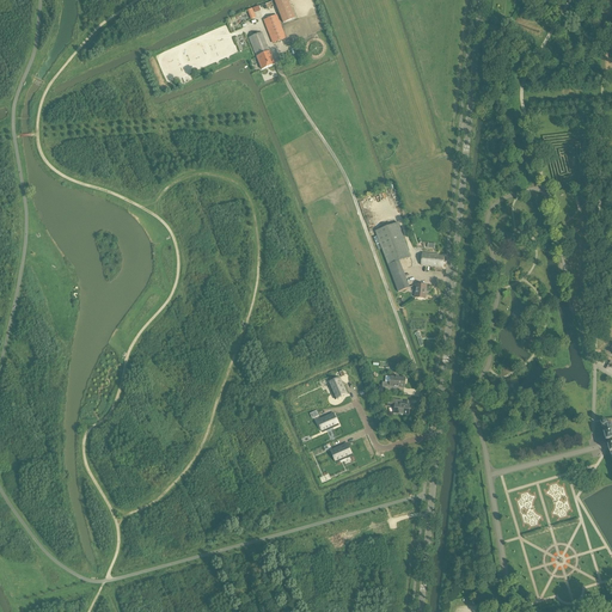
[(276,0),(274,1),(283,23),(294,19),(286,0),(276,0)]
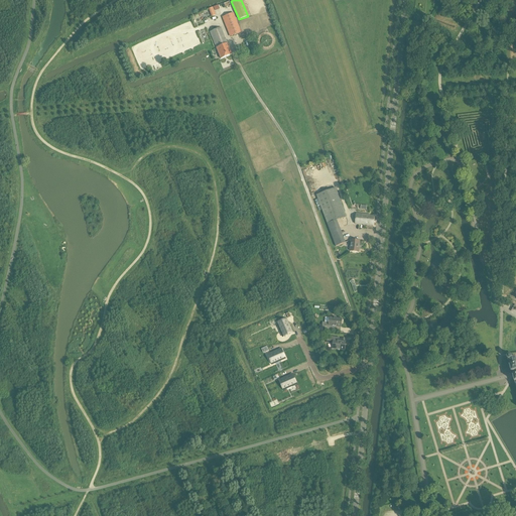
[(240,33),(233,13),(223,17),(230,37),(240,33)]
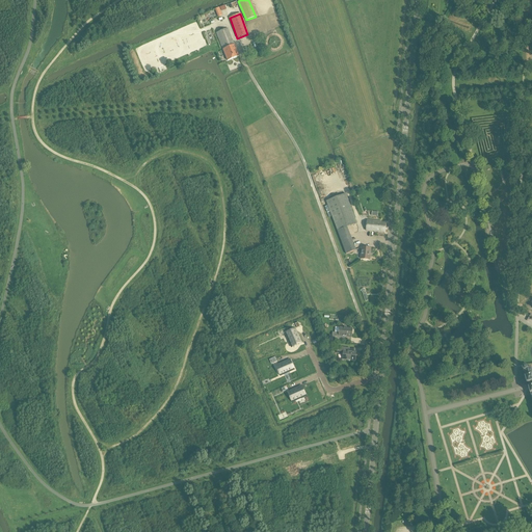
[(216,33),(228,61),(238,56),(228,29),(216,33)]
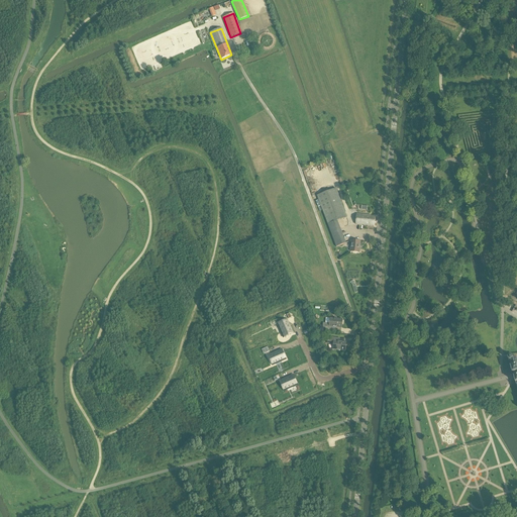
[(317,196),(336,247),(345,243),(337,221),(346,217),(336,189),(317,196)]
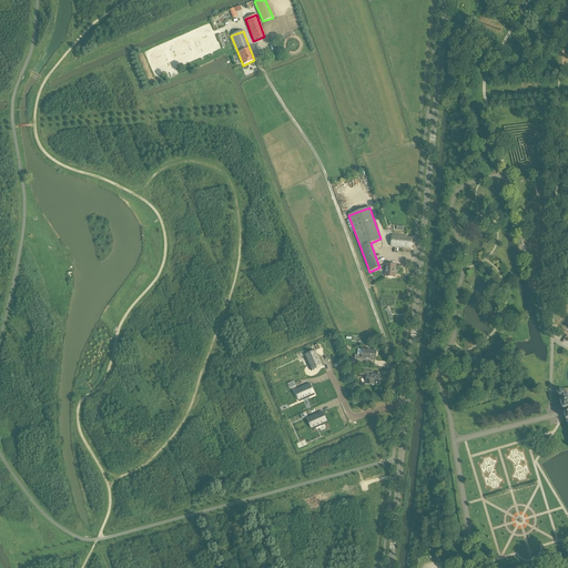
[(392,235),(391,246),(411,249),(412,239),(407,237),(407,236),(392,235)]
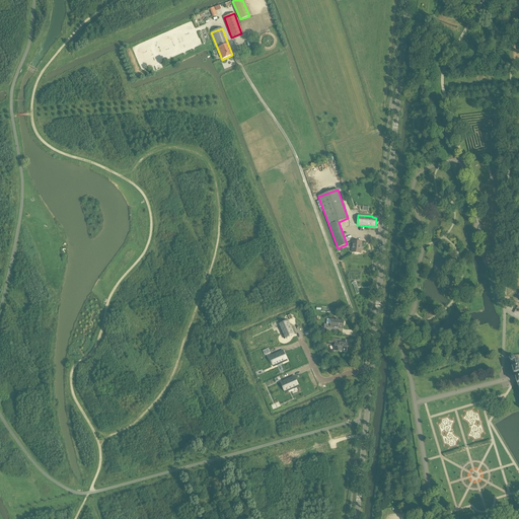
[(362,242),(353,241),(352,252),(361,253),(362,242)]
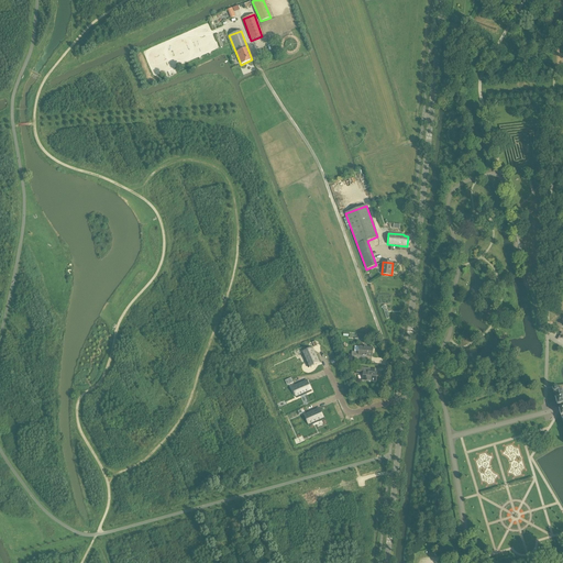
[(352,352),(352,355),(349,355),(349,359),(361,360),(361,356),(372,357),(373,349),(360,346),(359,353),(352,352)]
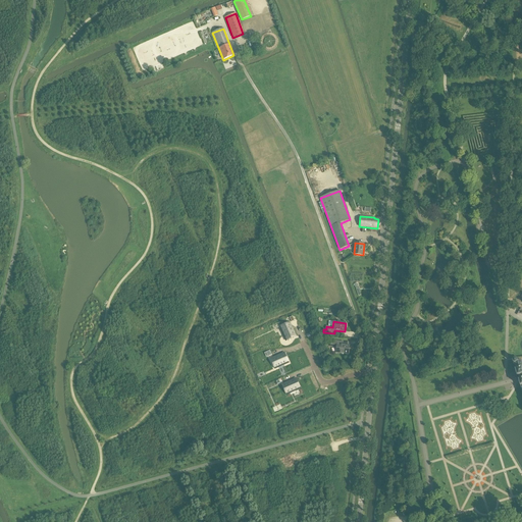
[(285,340),(295,335),(290,322),(279,327),(285,340)]
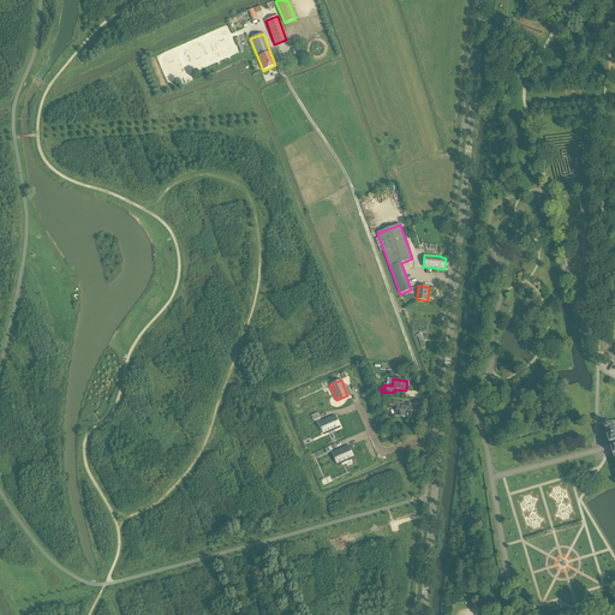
[(396,410),(396,413),(396,416),(411,418),(412,407),(399,406),(400,402),(390,401),(389,408),(396,410)]
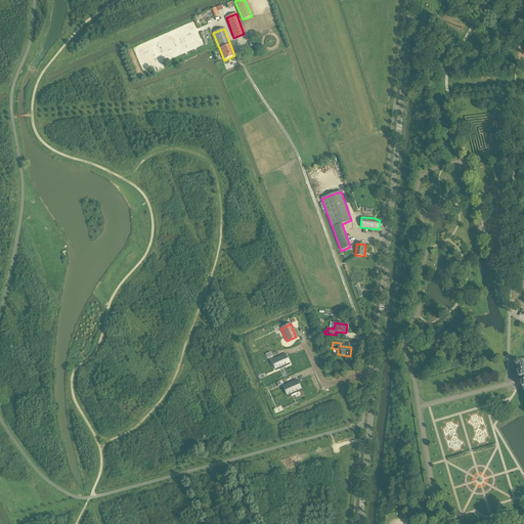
[(271,360),(275,370),(288,365),(284,355),(271,360)]
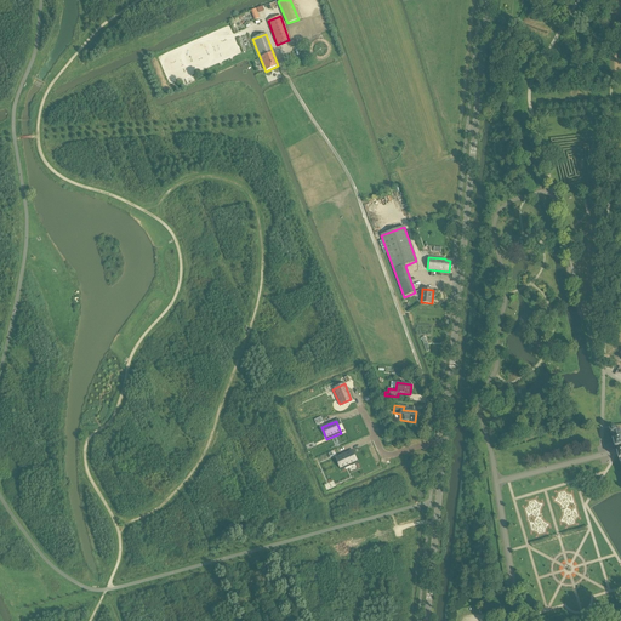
[(620,433),(620,429),(620,428),(619,429),(615,431),(615,429),(614,428),(613,428),(611,428),(610,429),(610,431),(610,432),(610,433),(611,433),(613,433),(615,442),(613,443),(613,444),(614,443),(615,448),(614,448),(614,449),(615,451),(616,456),(617,455),(619,461),(620,461),(620,466),(620,433)]
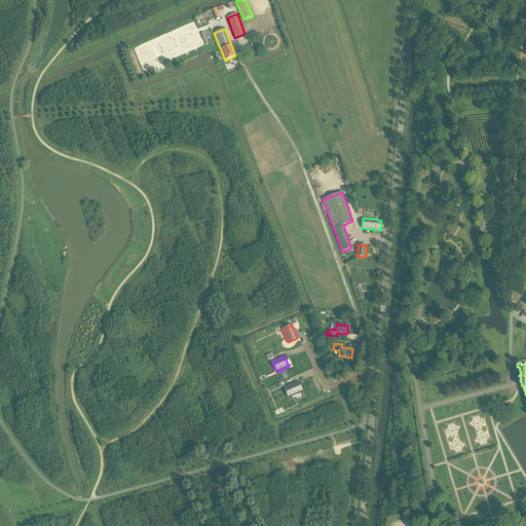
[(301,392),(297,382),(284,388),(288,398),(301,392)]
